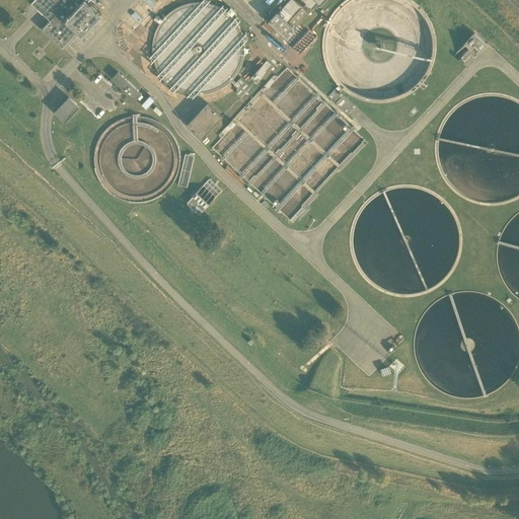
[(33,0),(31,2),(50,19),(45,25),(44,25),(42,28),(51,38),(52,38),(63,49),(78,32),(82,36),(102,15),(85,0),(82,0),(80,3),(77,0),(33,0)]
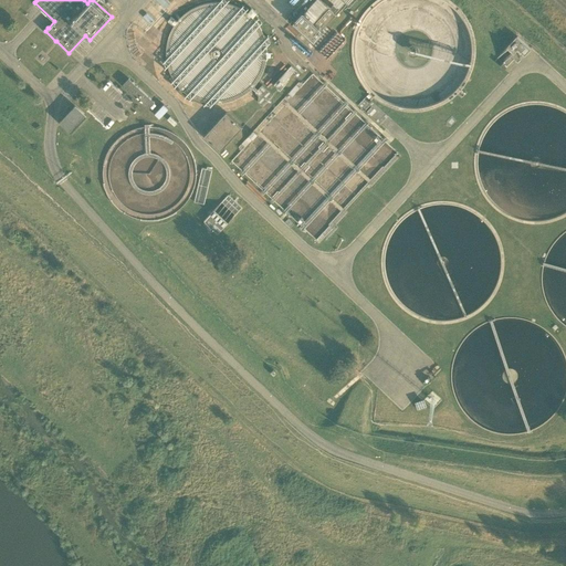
[(323,30),(348,2),(345,0),(315,0),(304,12),(303,11),(293,22),(314,41),(324,31),(323,30)]
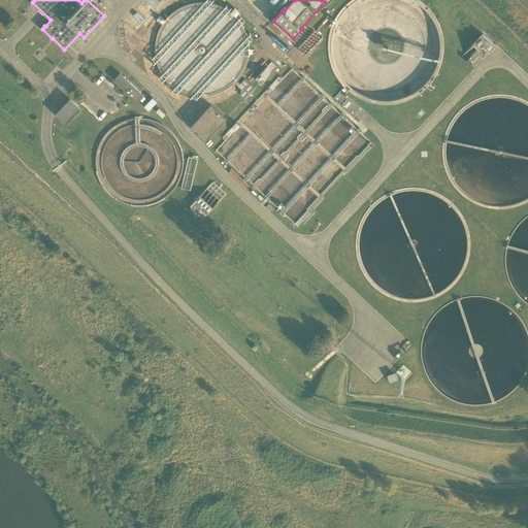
[(210,3),(206,2),(202,2),(197,2),(193,3),(189,4),(185,5),(180,7),(176,9),(173,12),(169,15),(166,19),(164,22),(161,26),(159,30),(158,34),(157,38),(156,42),(155,47),(155,52),(156,56),(157,60),(158,65),(160,69),(162,72),(164,76),(167,80),(170,84),(173,86),(177,89),(180,91),(185,93),(189,94),(194,95),(198,96),(202,96),(207,96),(211,95),(216,94),(220,93),(224,91),(228,89),(232,86),(235,83),(238,79),(240,76),(243,72),(245,68),(246,64),(249,60),(249,56),(250,51),(250,46),(249,42),(248,37),(246,33),(245,29),(243,25),(240,22),(237,18),(234,14),(231,11),(228,9),(224,7),(220,5),(216,4),(210,3)]
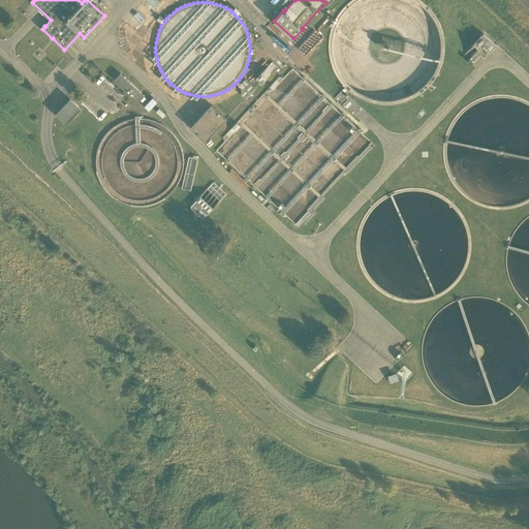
[(496,45),(483,33),(474,43),(480,50),(485,45),(491,52),(496,45)]
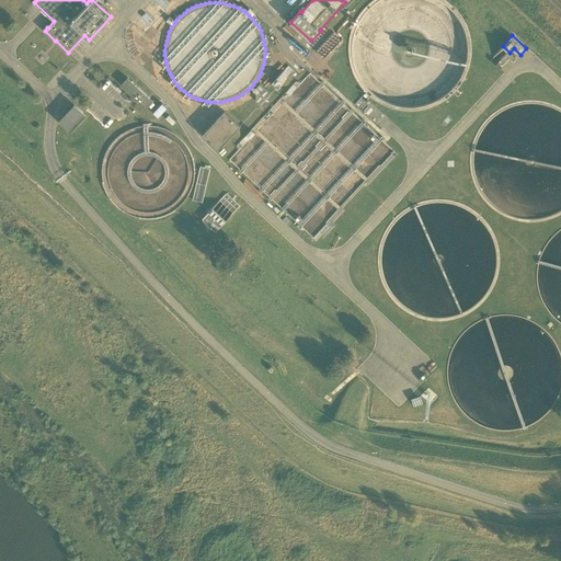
[(272,83),(277,89),(282,84),(279,82),(282,80),(277,77),(272,83)]
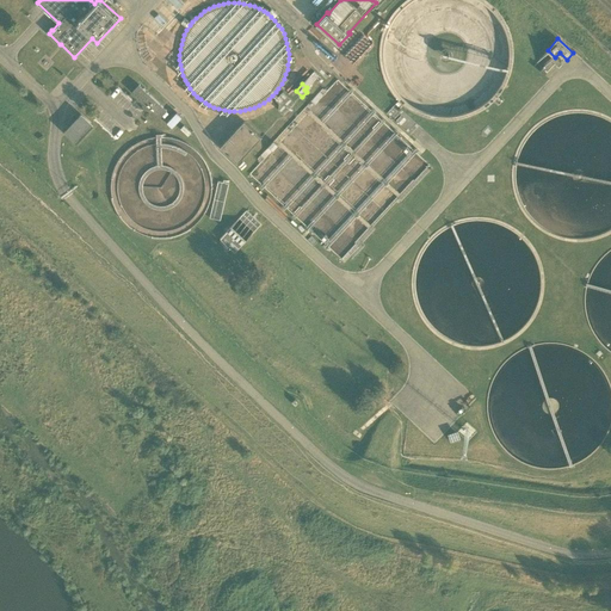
[(160,117),(167,110),(140,85),(133,92),(160,117)]
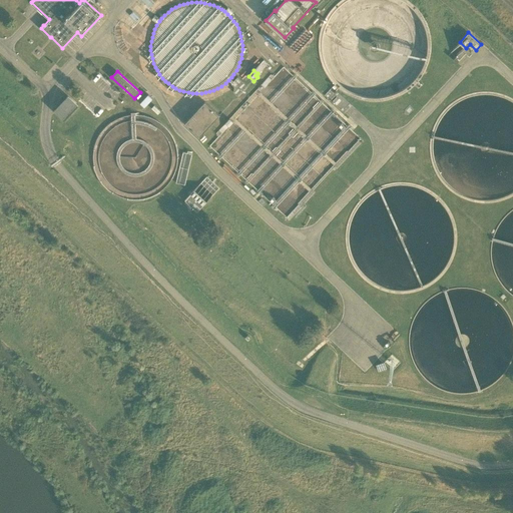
[(238,95),(247,85),(237,76),(231,83),(234,86),(234,92),(238,95)]
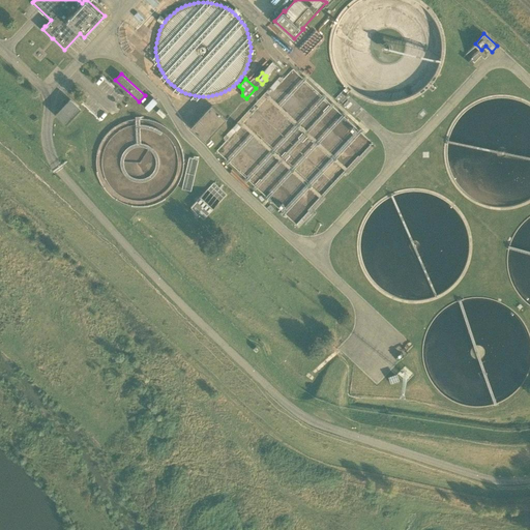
[(66,124),(81,108),(70,98),(56,114),(66,124)]
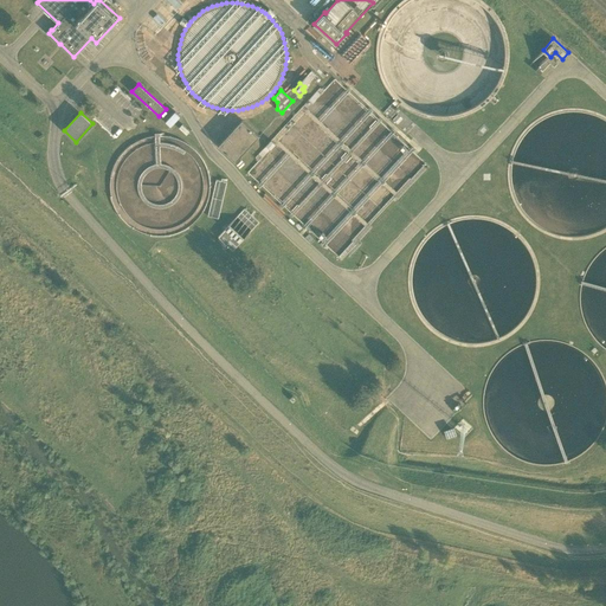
[(219,146),(236,161),(259,135),(243,120),(219,146)]
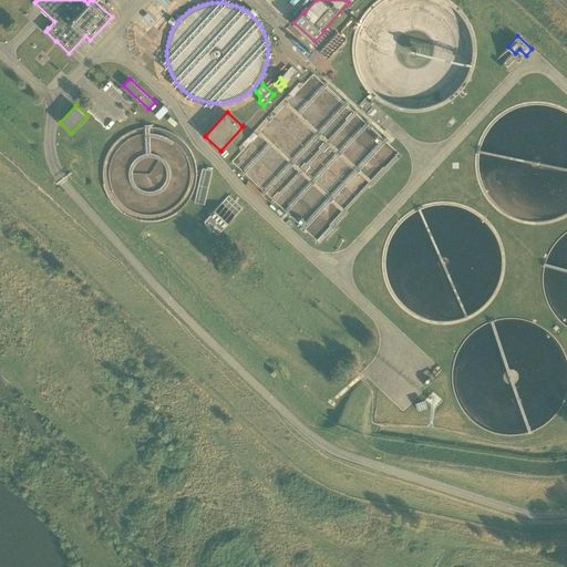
[(205,203),(213,169),(204,168),(196,200),(205,203)]
